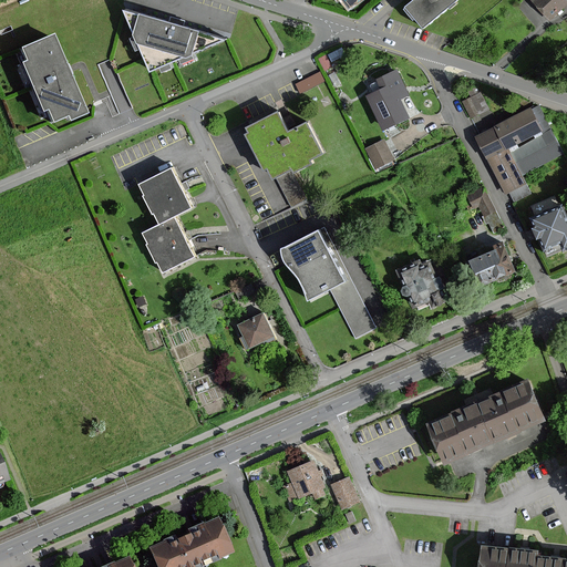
[(413,0),(404,8),(422,29),(456,0),(413,0)]
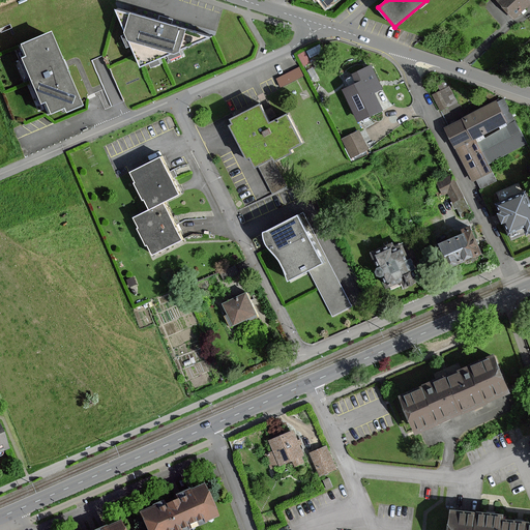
[(521,0),(498,0),(509,15),(524,4),(521,0)]
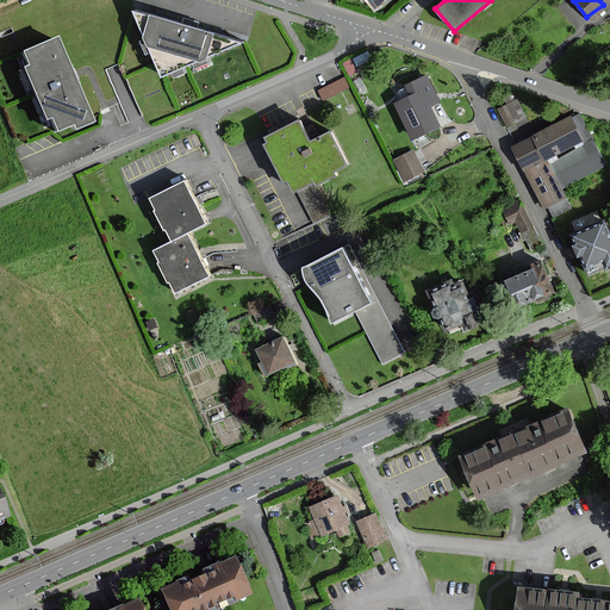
[(134,11),(162,78),(246,42),(134,11)]
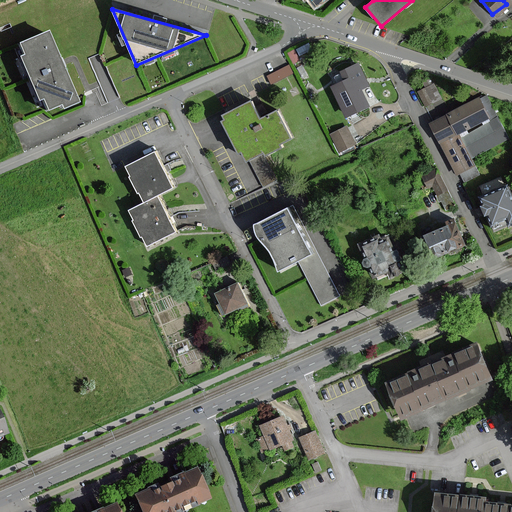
[(57,111),(72,104),(55,61),(44,35),(15,47),(19,58),(15,59),(33,102),(38,100),(43,112),(56,107),(57,111)]
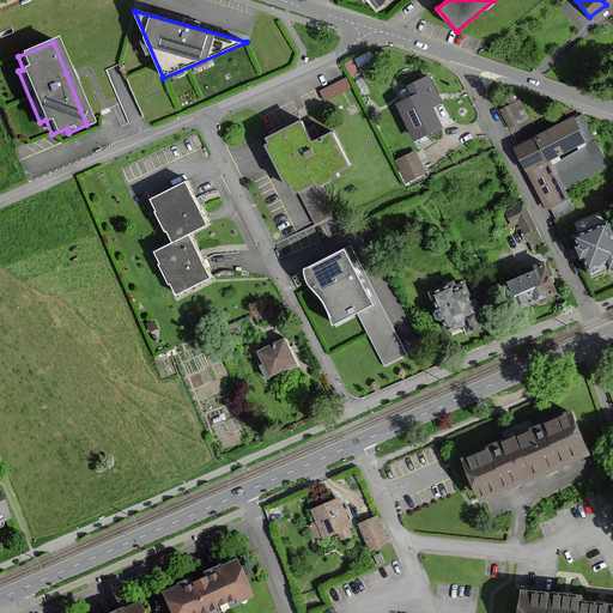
[(428,77),(408,86),(413,96),(396,104),(414,140),(442,127),(431,107),(439,102),(428,77)]
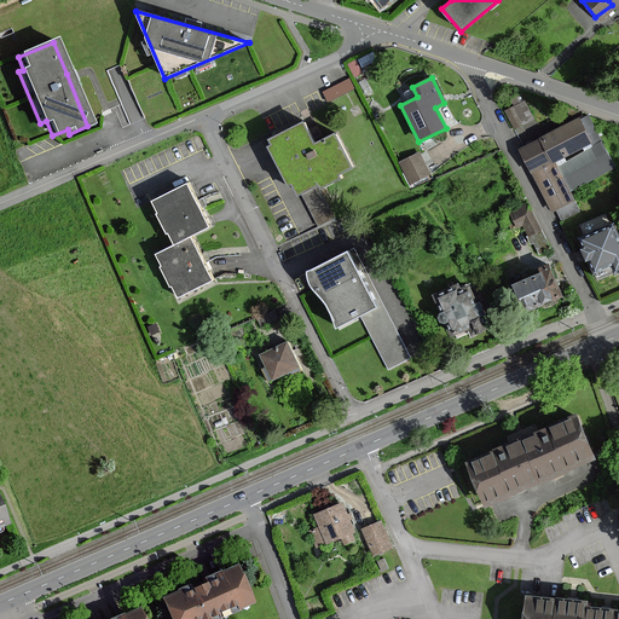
[(354,88),(350,80),(324,92),(329,100),(354,88)]
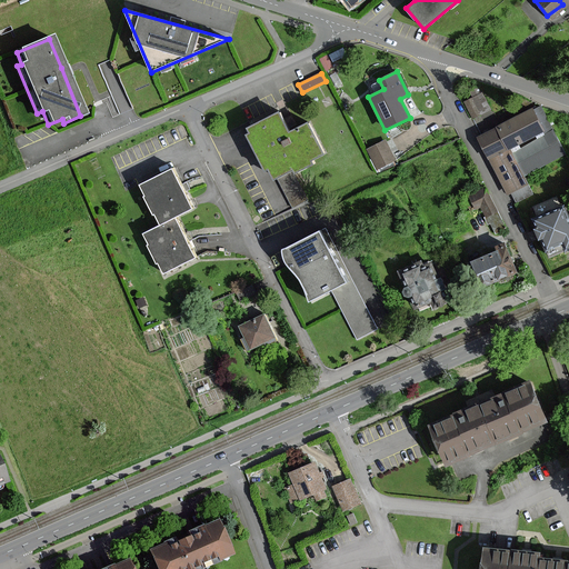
[(480,111),(472,97),(465,100),(472,115),(480,111)]
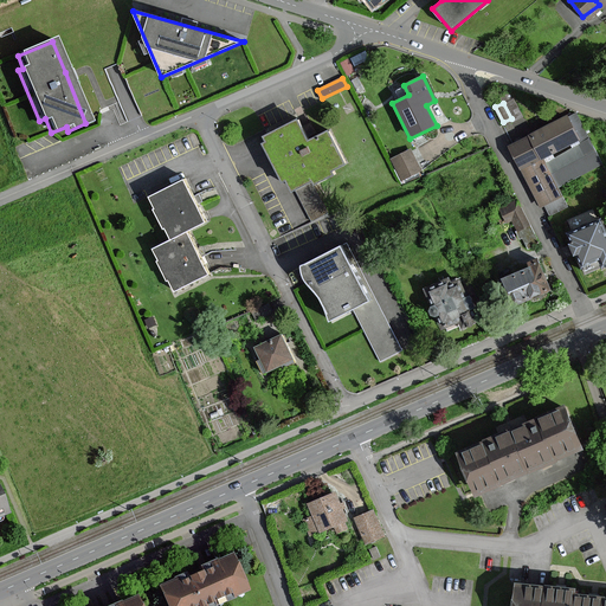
[(600,166),(572,113),(507,147),(539,208),(561,197),(556,188),(600,166)]
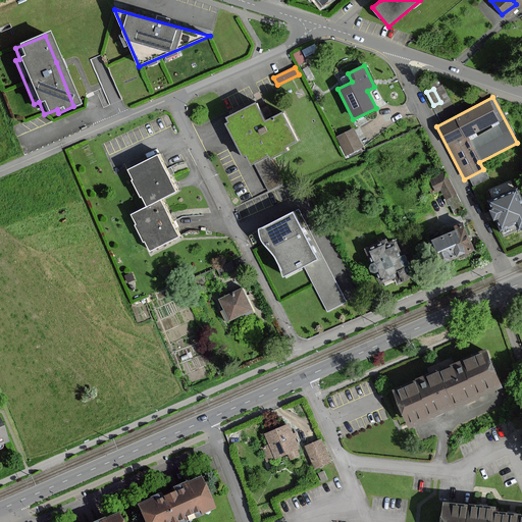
[(227,122),(224,123),(236,147),(241,157),(245,155),(250,163),(267,155),(269,160),(283,153),(280,147),(296,140),(282,112),(265,120),(256,103),(225,117),(227,122)]
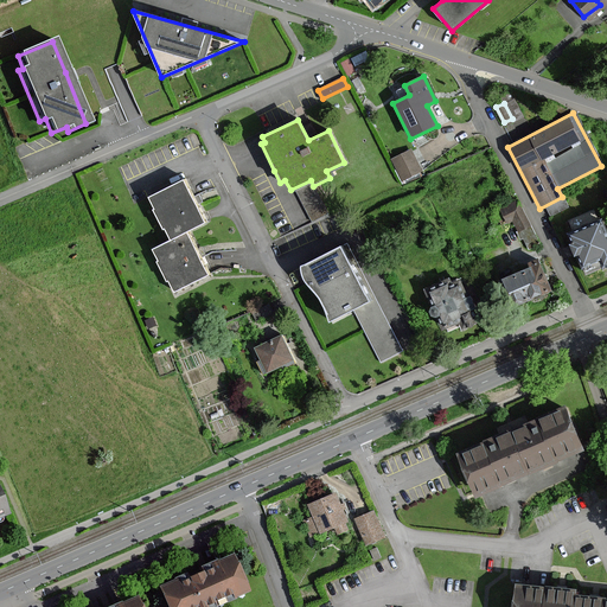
[(408,151),(390,159),(401,181),(419,173),(408,151)]
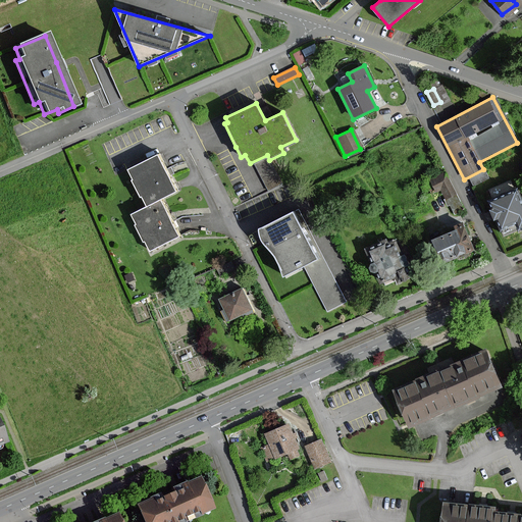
[(138,198),(141,197),(145,206),(159,199),(175,192),(157,154),(126,169),(132,179),(129,180),(138,198)]
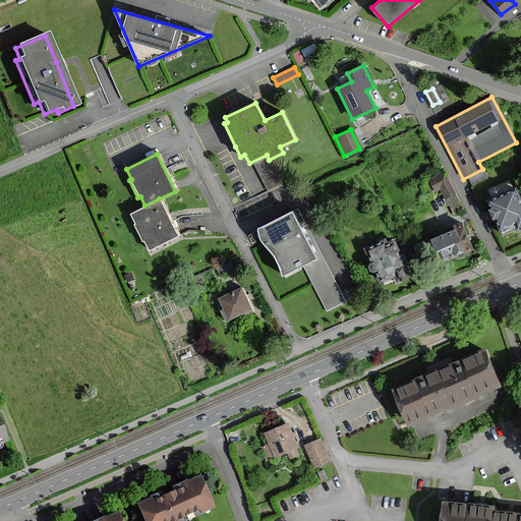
[(268,187),(281,182),(272,161),(258,167),(268,187)]
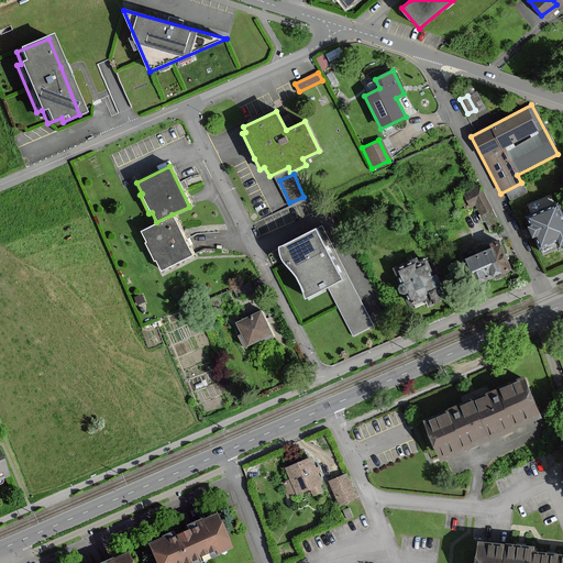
[(478,187),(461,195),(466,209),(475,206),(485,228),(495,223),(478,187)]
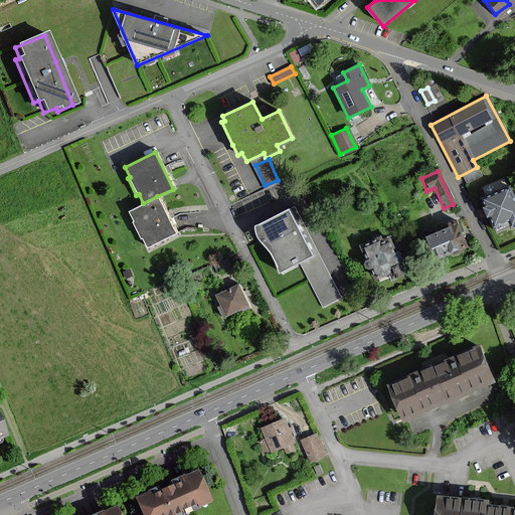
[(514,206),(509,190),(484,199),(487,207),(482,208),(486,219),(491,217),(493,224),(508,219),(510,224),(514,221),(514,206)]
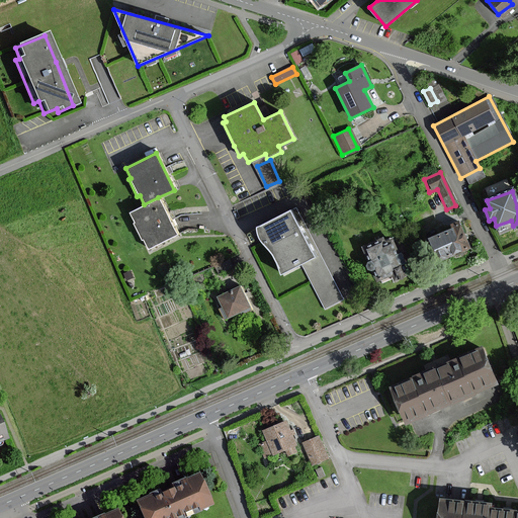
[(176,236),(158,197),(144,204),(127,212),(133,223),(132,224),(140,241),(142,240),(147,250),(176,236)]
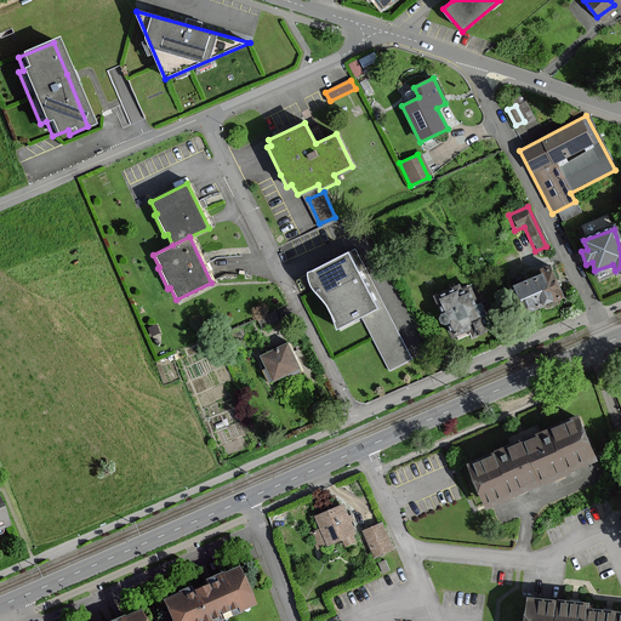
[(382,308),(354,252),(307,273),(311,289),(319,296),(326,306),(336,329),(382,308)]
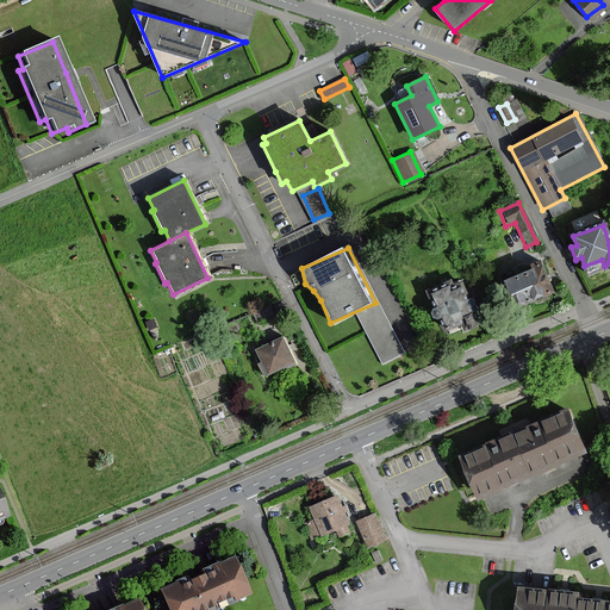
[(530,266),(533,271),(504,282),(515,309),(553,292),(539,261),(530,266)]
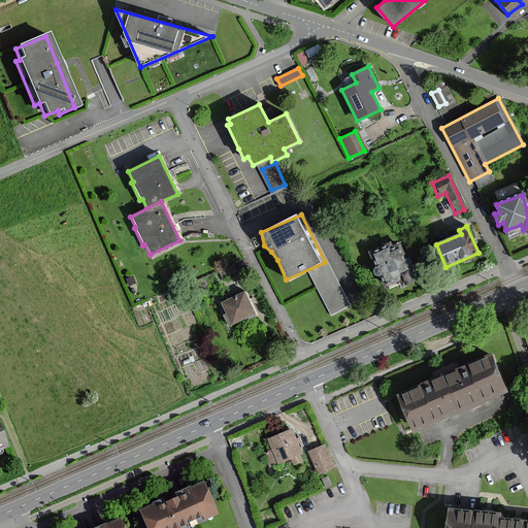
[(402,241),(371,253),(385,290),(416,278),(402,241)]
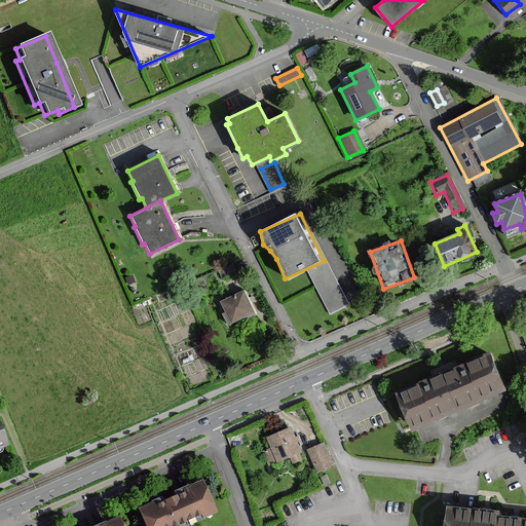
[(245,291),(221,301),(231,323),(255,312),(245,291)]
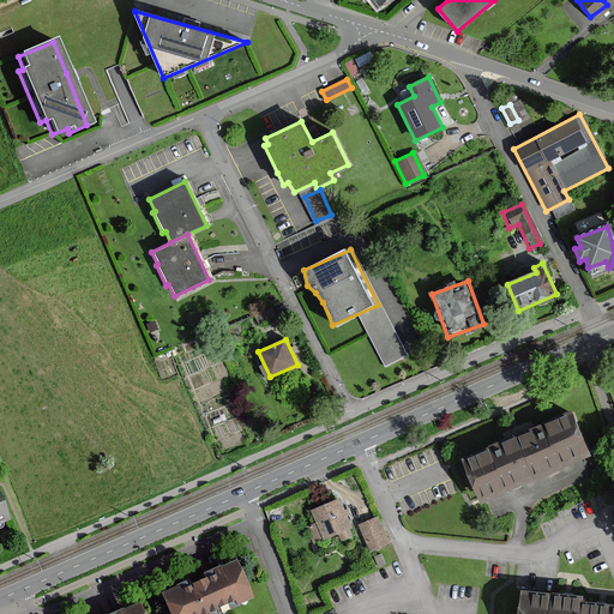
[(569,414),(547,423),(515,438),(493,447),(463,461),(474,485),(481,503),(487,500),(534,480),(587,456),(569,414)]
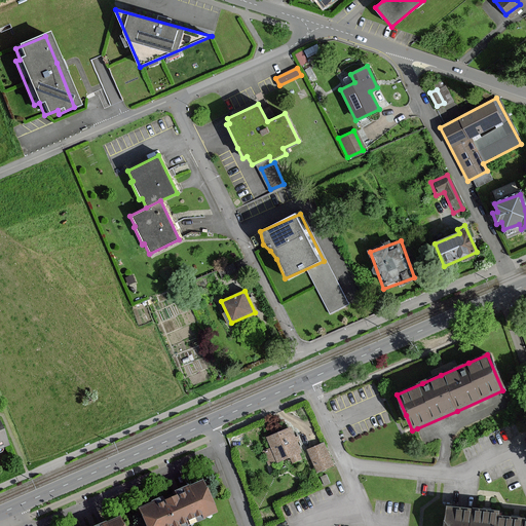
[(263,452),(269,464),(277,461),(277,462),(290,457),(293,463),(302,459),(299,453),(301,452),(291,428),(267,439),(271,448),(263,452)]
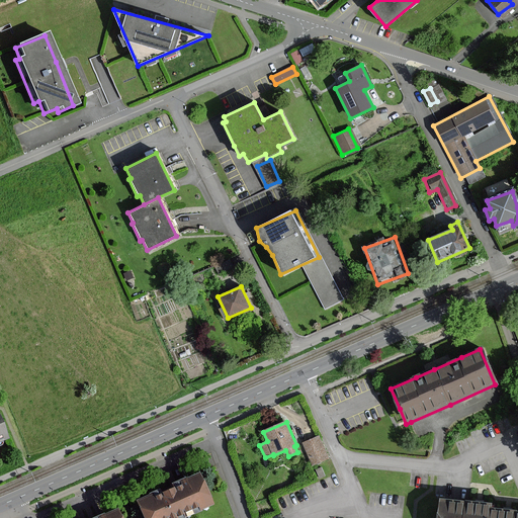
[(318,437),(304,443),(314,465),(328,458),(318,437)]
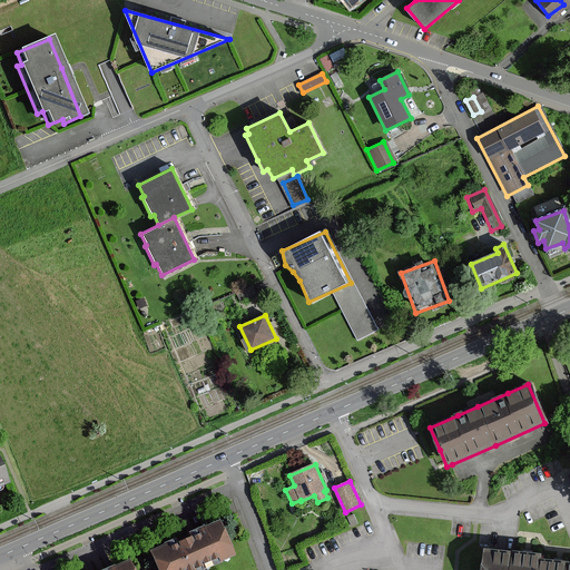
[(154,551),(161,569),(195,569),(233,553),(219,522),(154,551)]
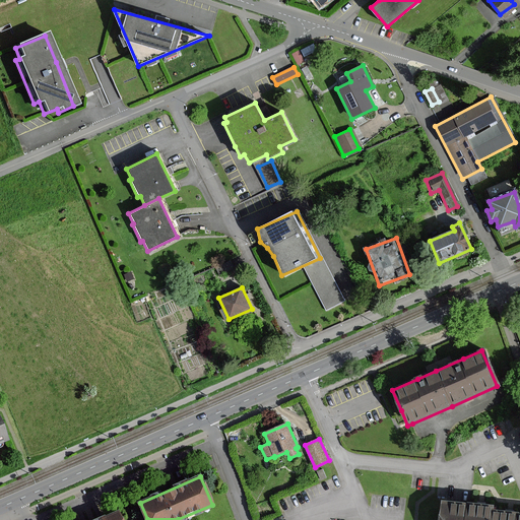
[(494,506),(443,501),(441,519),(492,519),(493,512),(494,506)]
